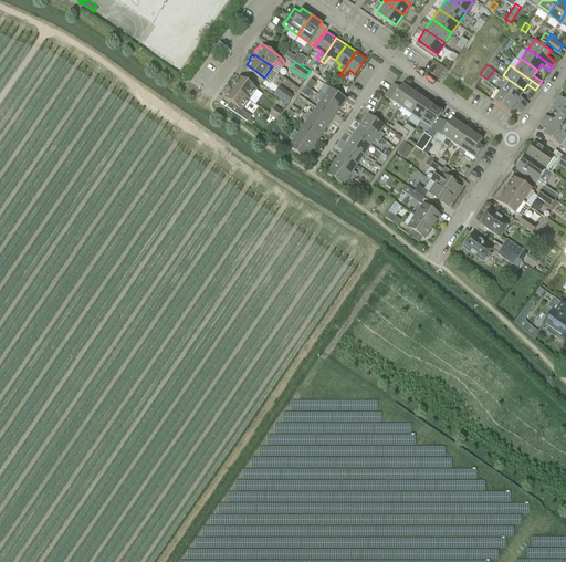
[(250,96),(254,91),(258,86),(240,74),(232,85),(250,96)]
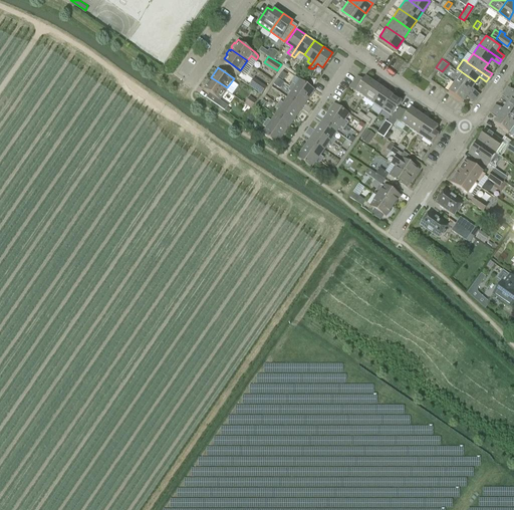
[(286,71),(281,68),(277,74),(282,77),(286,71)]
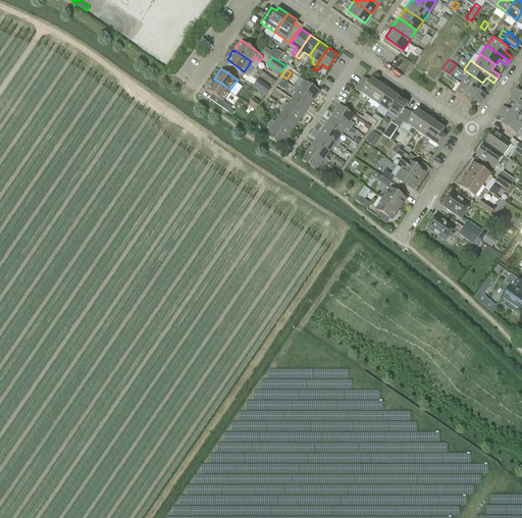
[(468,72),(462,82),(484,97),(486,93),(479,88),(482,83),(468,72)]
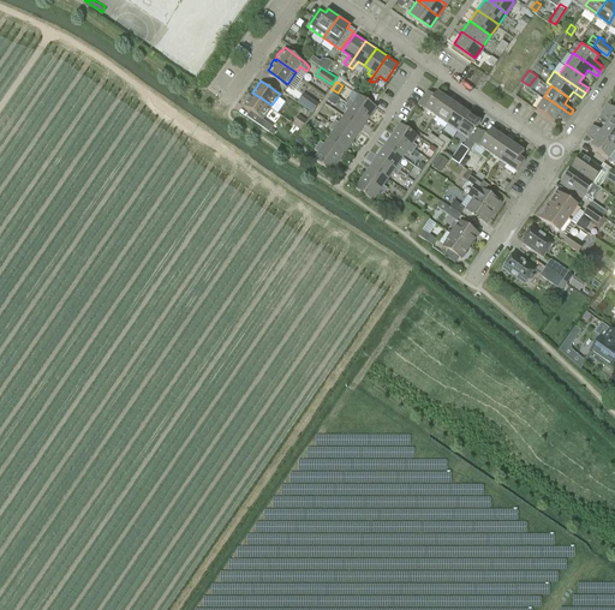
[(333,100),(338,93),(332,89),(327,96),(333,100)]
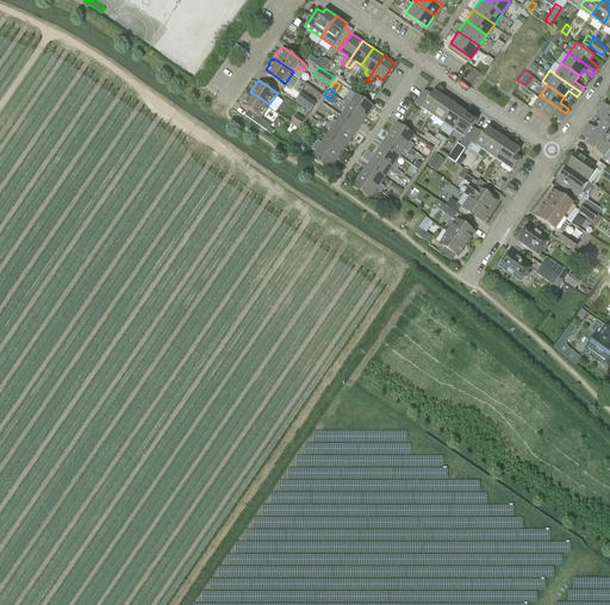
[(415,101),(422,106),(433,113),(444,97),(434,89),(431,93),(424,88),(415,101)]
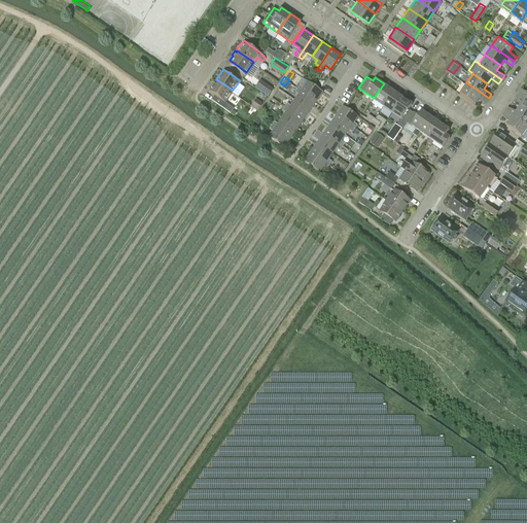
[(270,93),(274,86),(260,78),(256,84),(270,93)]
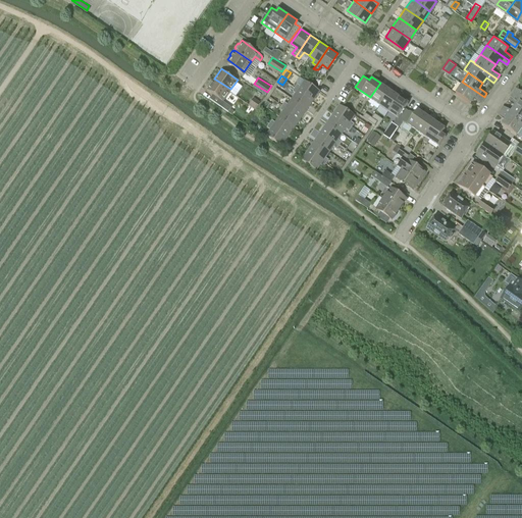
[(295,85),(313,98),(319,89),(304,78),(301,84),(298,82),(295,85)]
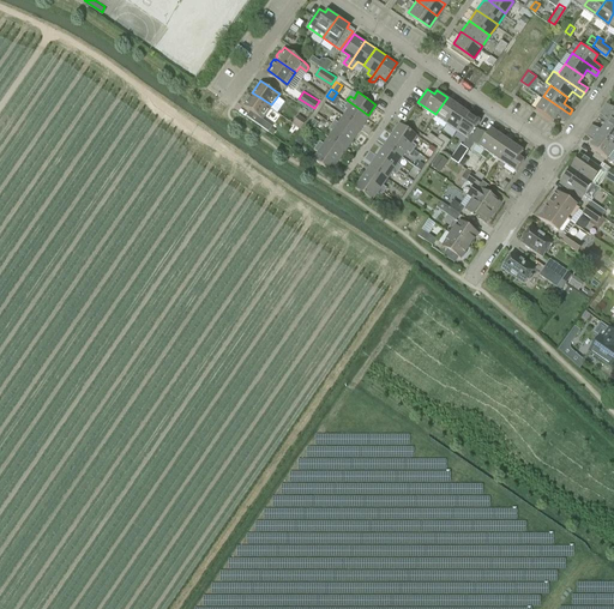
[(244,100),(245,102),(244,103),(263,116),(271,104),(252,92),(251,94),(248,92),(244,100)]
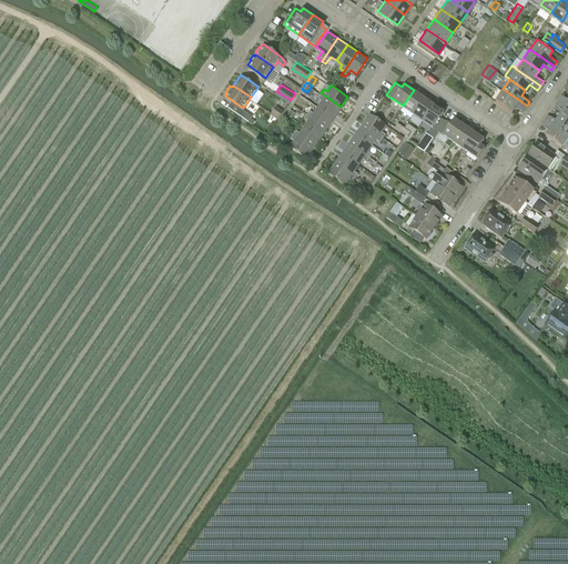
[(527,106),(503,89),(495,99),(511,110),(516,104),(524,110),(527,106)]
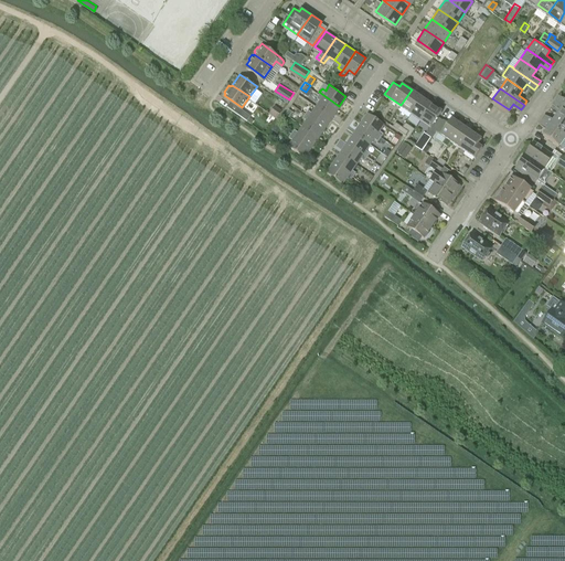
[(401,105),(411,112),(422,96),(412,90),(401,105)]
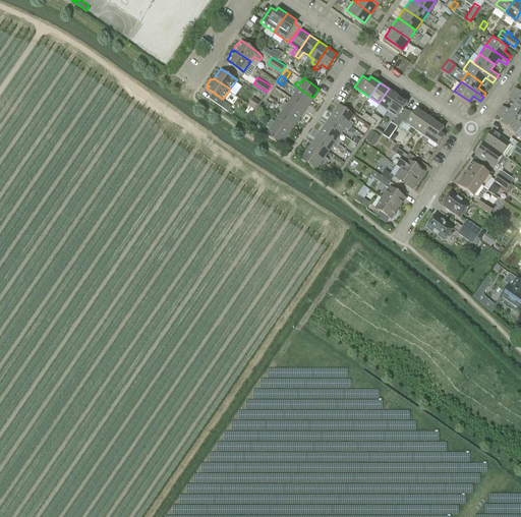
[(306,107),(312,98),(294,84),(292,89),(295,91),(291,96),(306,107)]
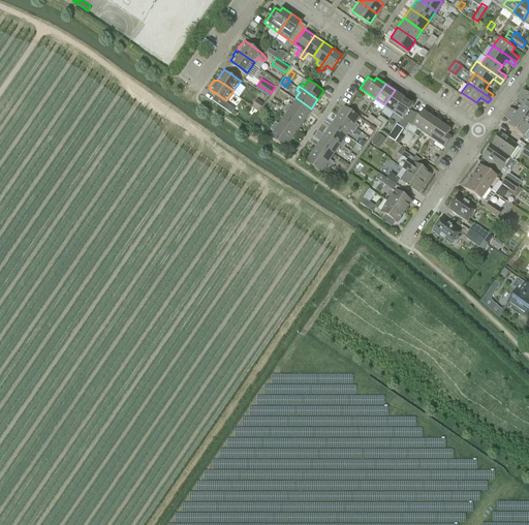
[(520,91),(528,97),(528,91),(523,87),(520,91)]
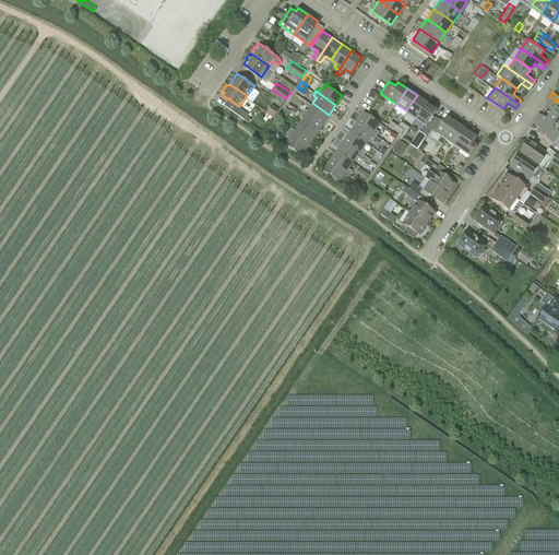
[(406,110),(415,117),(426,102),(417,95),(406,110)]
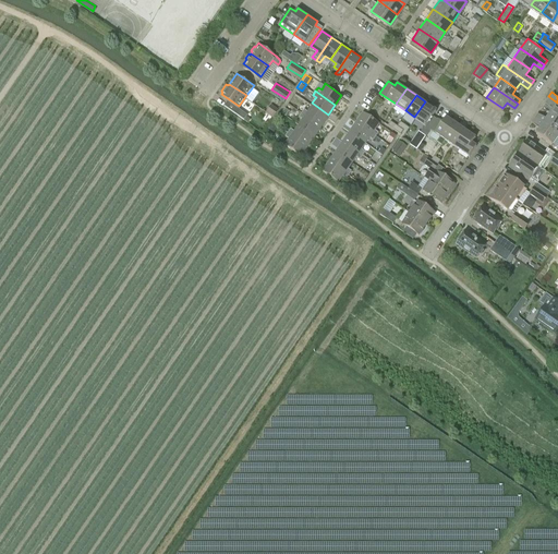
[(557,103),(548,96),(545,100),(553,106),(549,111),(557,117),(557,103)]
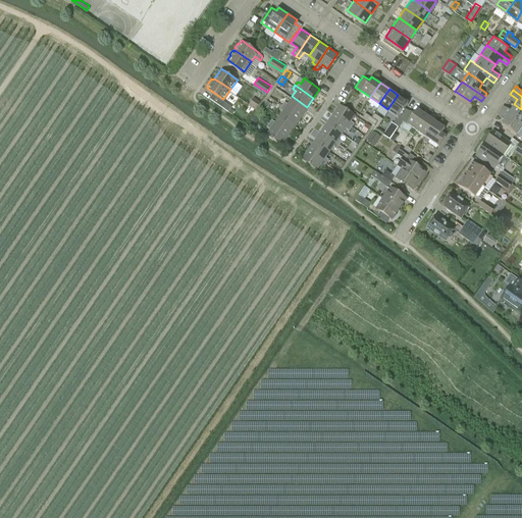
[(408,102),(398,95),(387,109),(398,116),(408,102)]
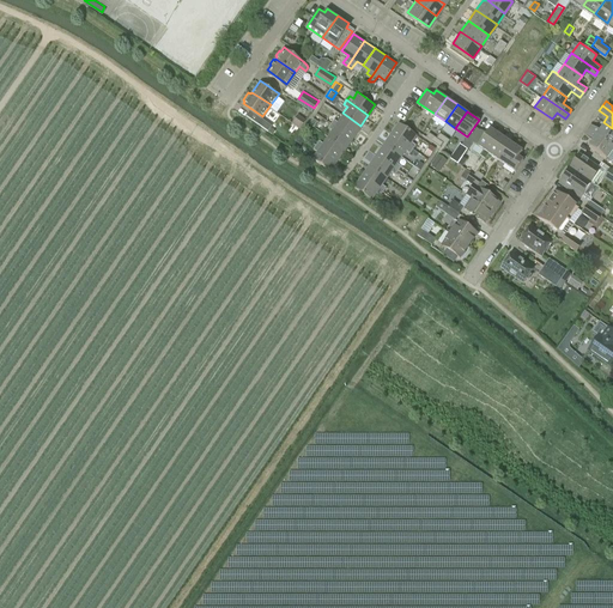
[(308,117),(307,117),(299,113),(293,120),(302,126),(308,117)]
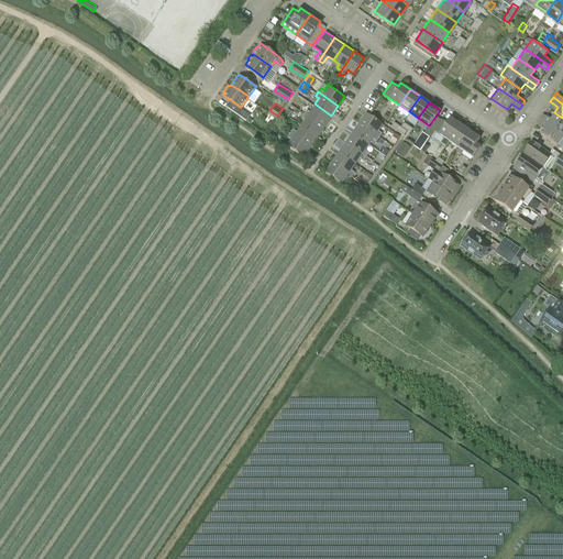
[(324,124),(331,116),(315,103),(310,109),(307,107),(305,111),(324,124)]
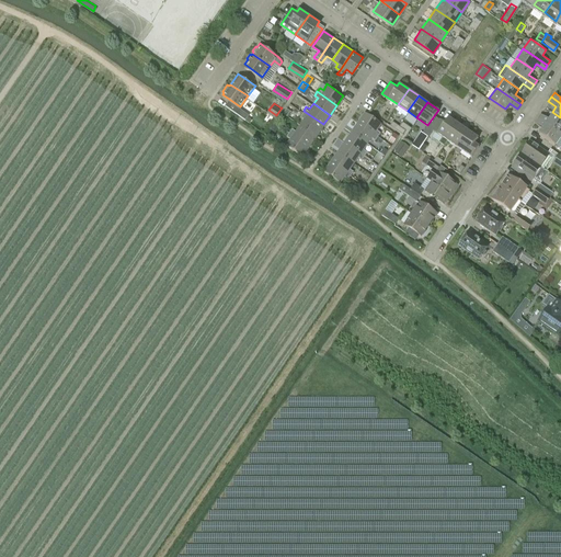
[(286,105),(283,111),(288,114),(292,110),(286,105)]
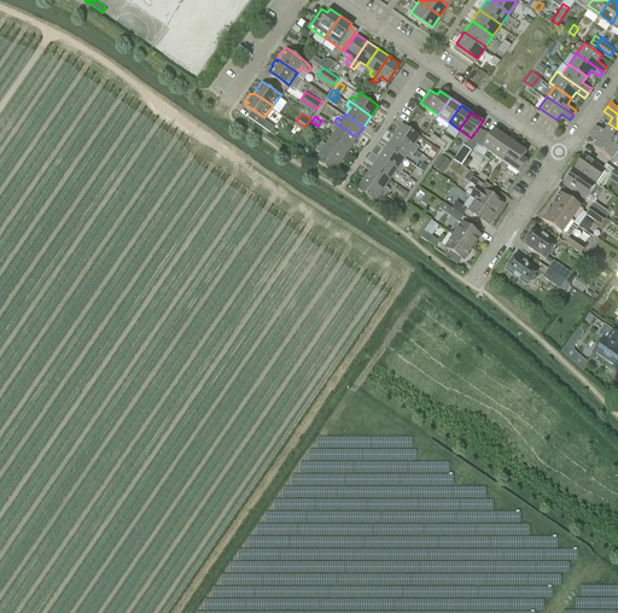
[(261,123),(273,130),(274,132),(277,128),(273,126),(274,124),(264,117),(261,123)]
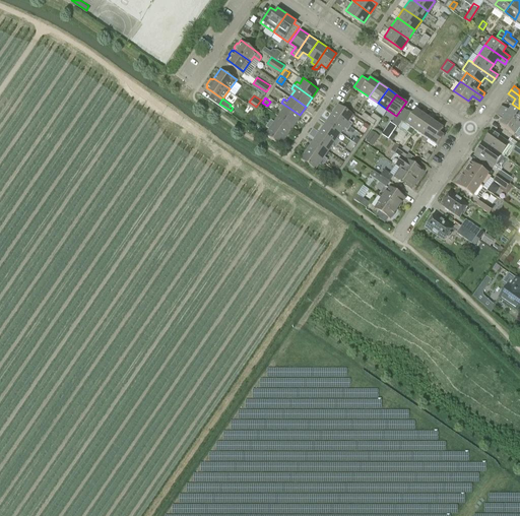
[(294,124),(300,115),(281,103),(278,106),(281,108),(278,114),(294,124)]
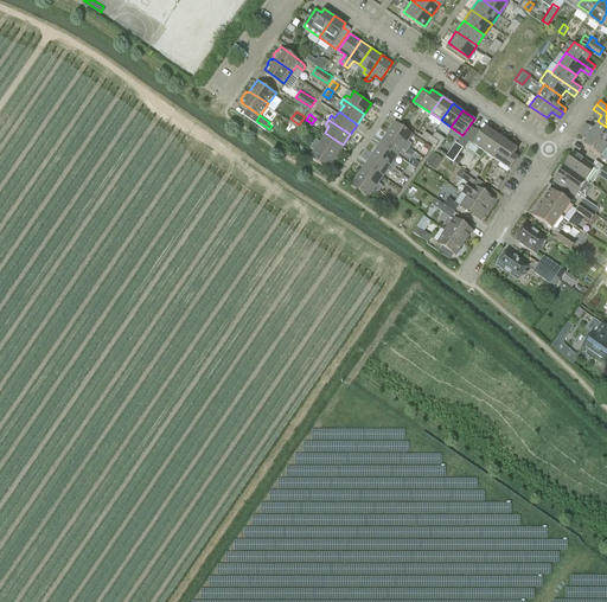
[(388,129),(409,145),(411,141),(408,138),(413,132),(395,120),(388,129)]
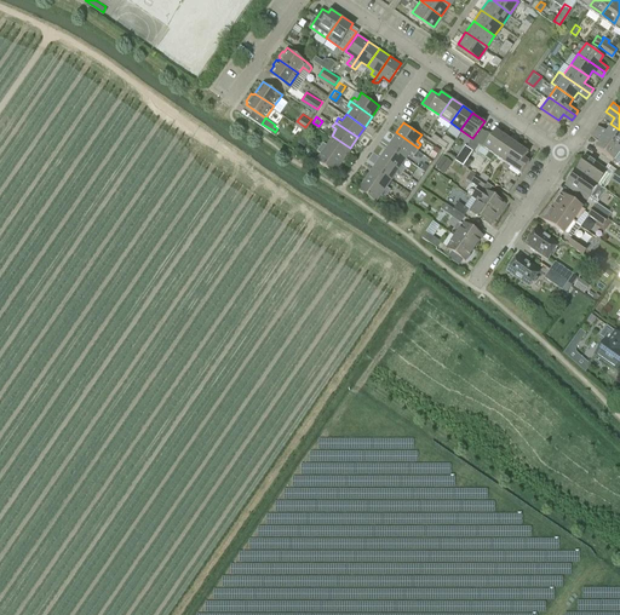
[(619,145),(619,130),(610,124),(607,130),(597,124),(595,128),(619,145)]
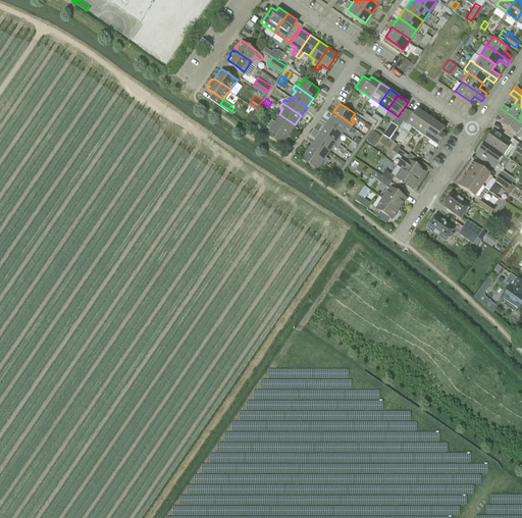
[(401,119),(411,126),(409,130),(413,133),(415,130),(415,128),(425,114),(416,107),(413,112),(408,109),(401,119)]
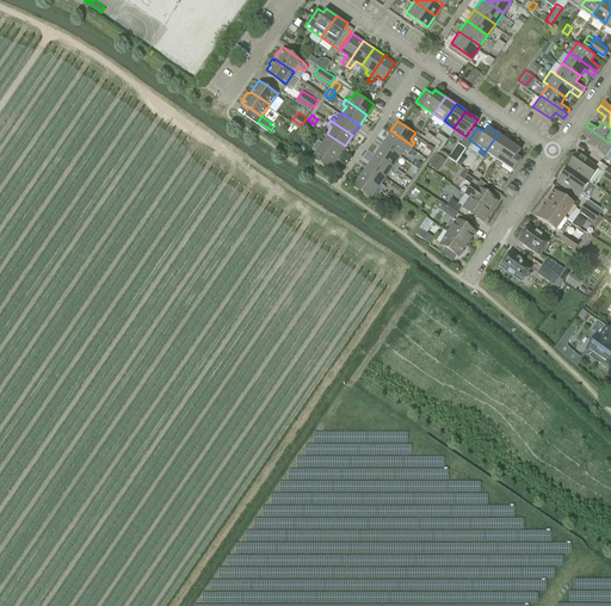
[(610,146),(610,143),(586,127),(582,131),(591,137),(587,143),(605,155),(610,146)]
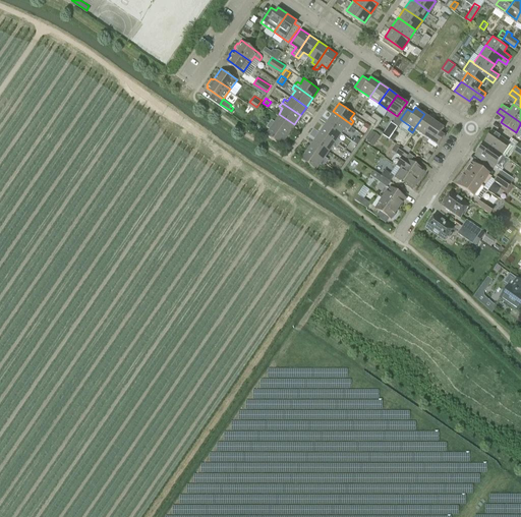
[(259,115),(255,112),(254,111),(250,116),(255,120),(259,115)]
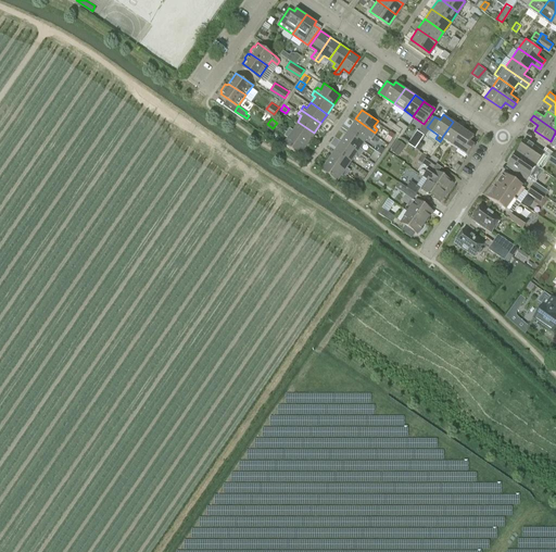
[(373,137),(375,133),(355,118),(349,128),(364,140),(368,134),(373,137)]
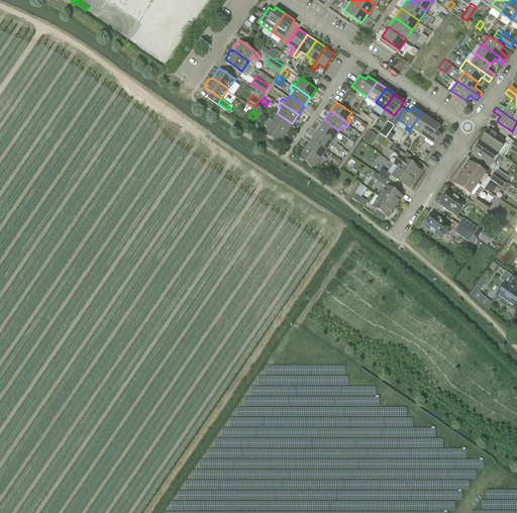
[(285,132),(292,123),(277,113),(273,118),(270,116),(268,120),(285,132)]
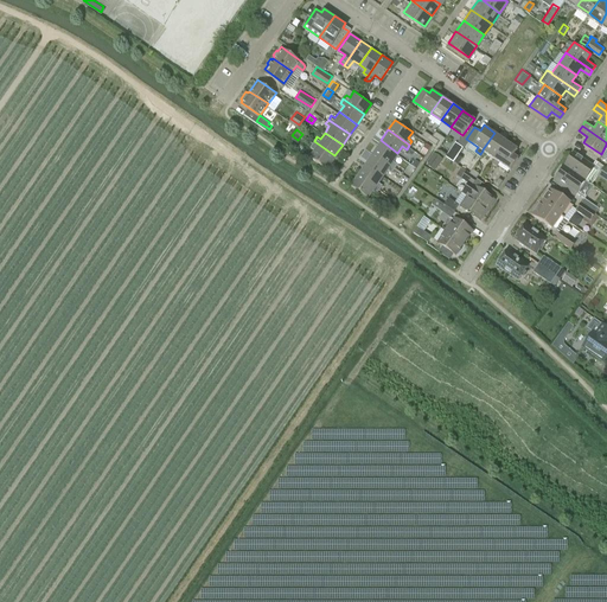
[(483,151),(493,158),(505,140),(494,133),(483,149),(483,151)]
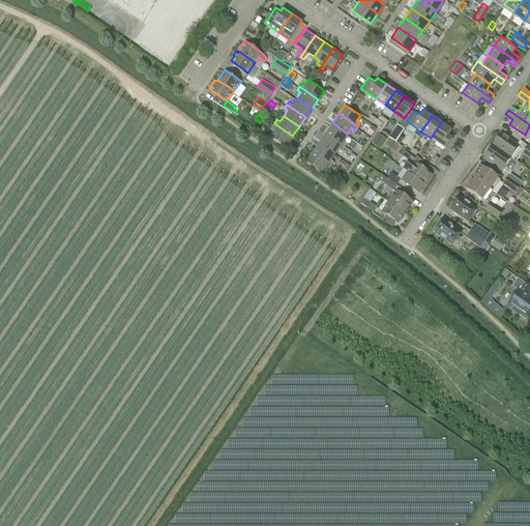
[(403,125),(396,121),(388,134),(394,138),(403,125)]
